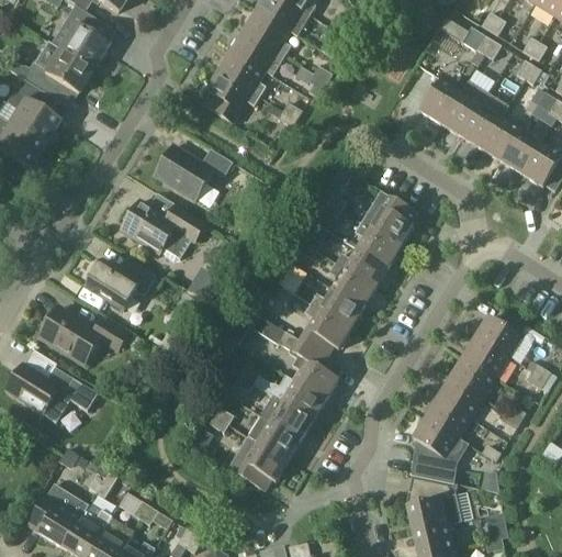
[(115,12),(123,0),(67,0),(75,4),(83,10),(89,0),(91,0),(96,3),(98,0),(115,12)]
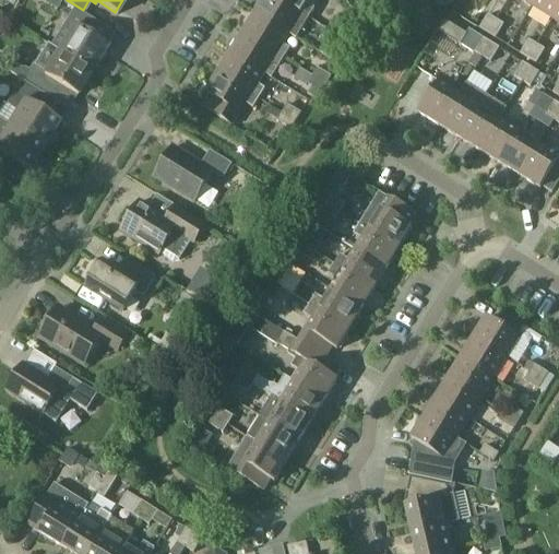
[(300,24),(307,14),(284,0),(260,0),(254,9),(286,30),(293,20),(300,24)]
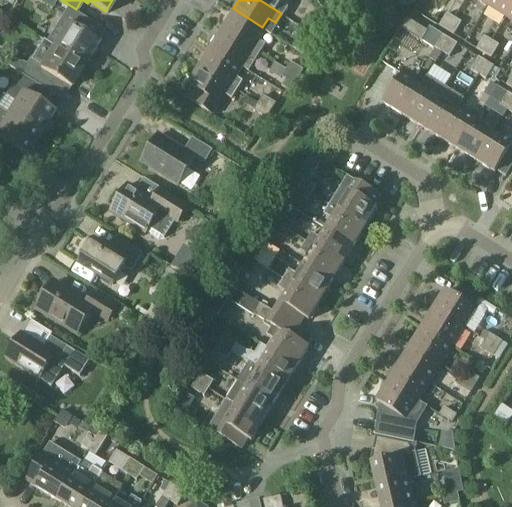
[(260,0),(281,13),(287,4),(281,0),(260,0)]
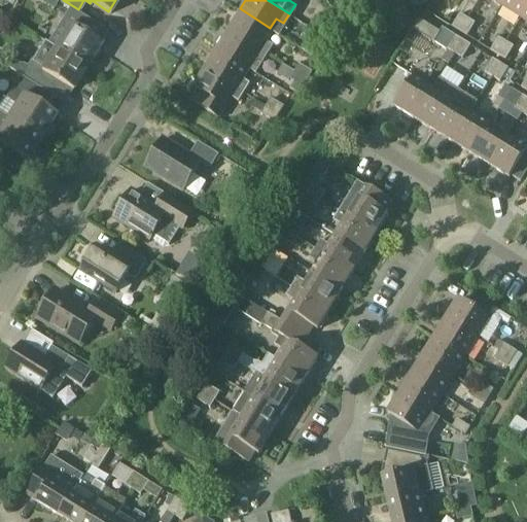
[(348,0),(350,9),(357,8),(355,0),(348,0)]
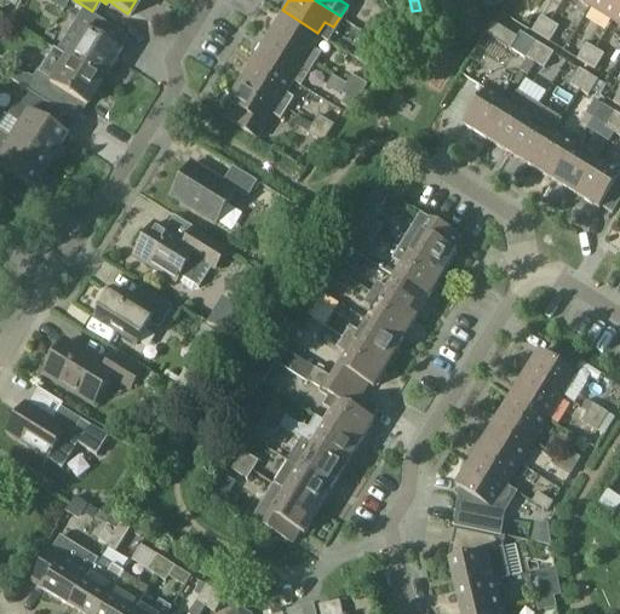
[(434,6),(446,4),(445,0),(418,0),(420,10),(434,6)]
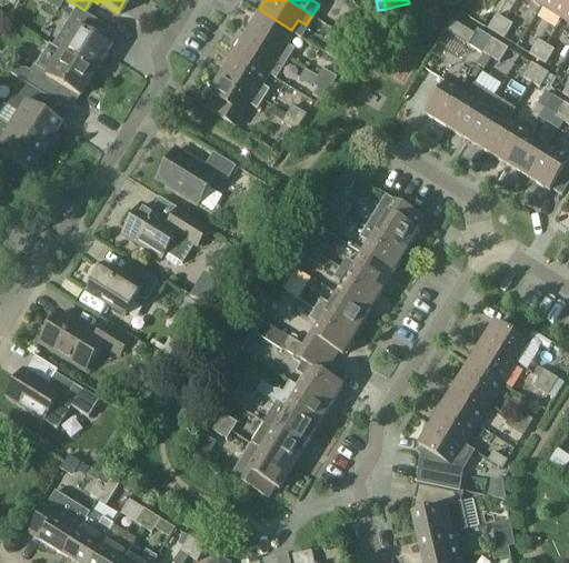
[(562,16),(568,3),(568,0),(542,0),(541,3),(562,16)]
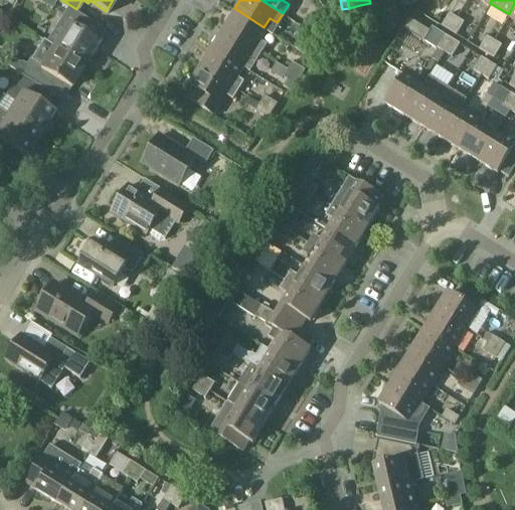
[(80,59),(83,61),(97,40),(86,33),(95,20),(76,9),(68,4),(59,17),(66,21),(61,29),(52,23),(44,36),(53,42),(73,55),(77,58),(80,59)]
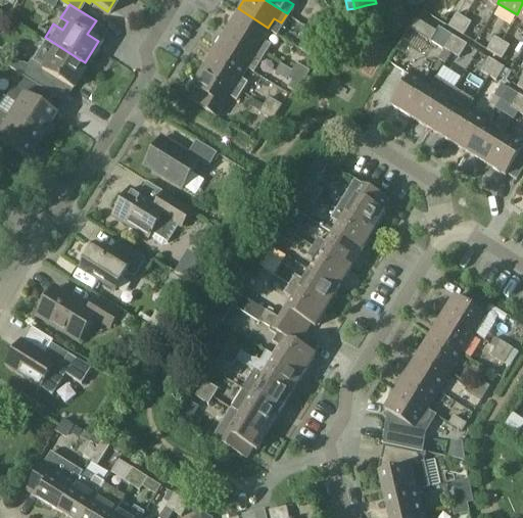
[(263,37),(268,28),(238,8),(227,27),(264,50),(270,41),(263,37)]
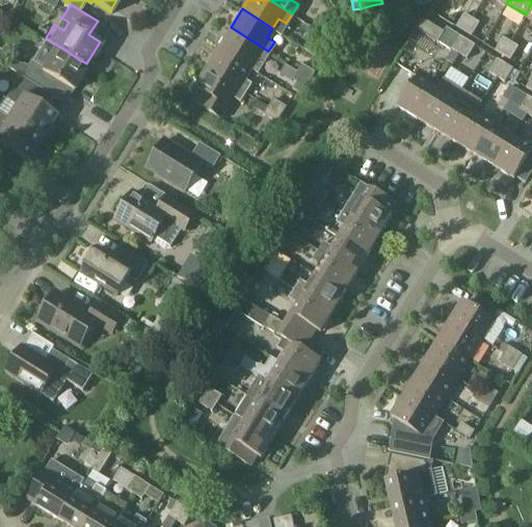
[(437,38),(439,37),(447,25),(424,10),(416,25),(437,38)]
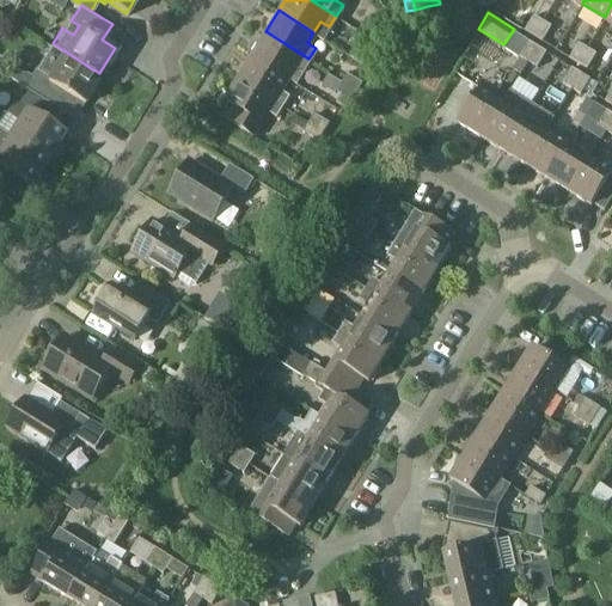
[(534,31),(543,18),(534,12),(526,26),(534,31)]
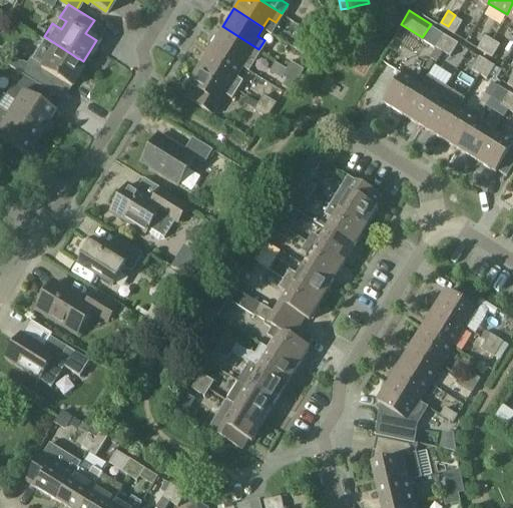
[(462,19),(455,15),(448,26),(455,30),(462,19)]
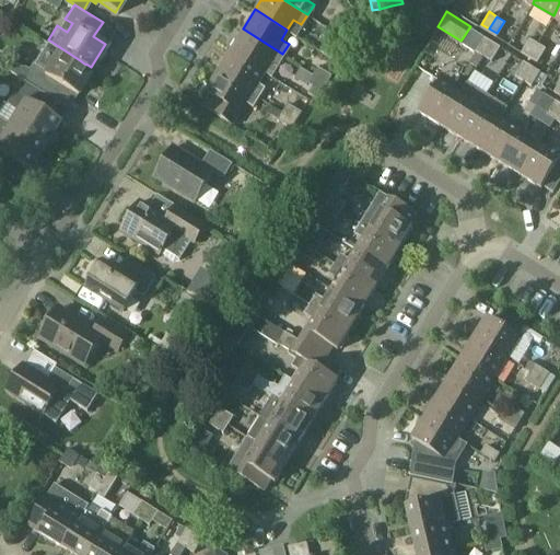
[(337,22),(331,30),(346,37),(350,30),(337,22)]
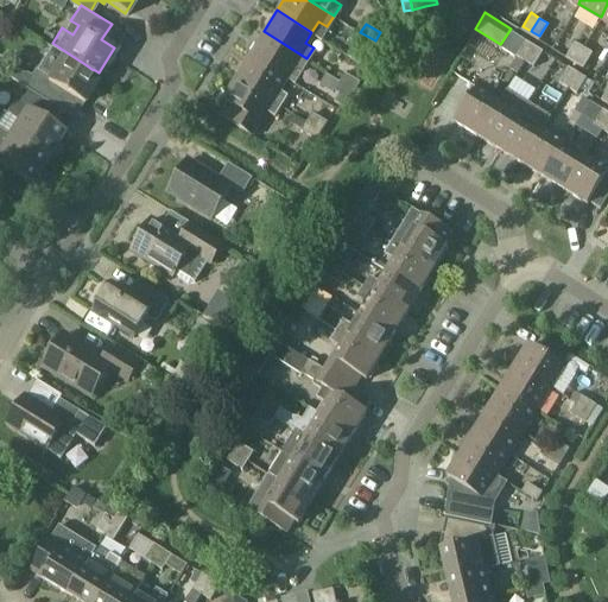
[(523,57),(532,42),(511,29),(501,43),(523,57)]
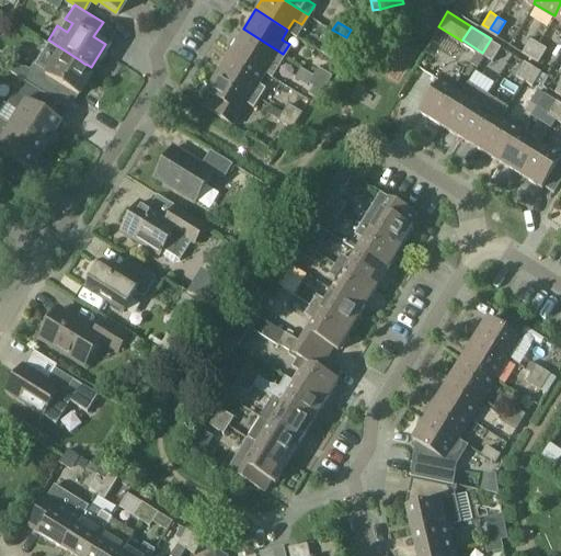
[(277,64),(283,54),(243,29),(230,49),(263,69),(271,74),(277,64)]
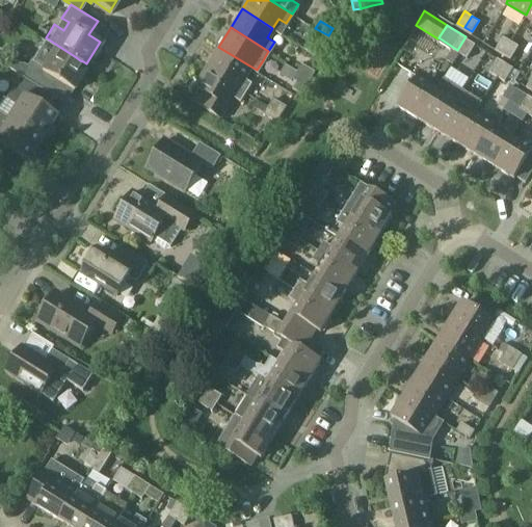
[(312,34),(324,42),(328,35),(315,28),(312,34)]
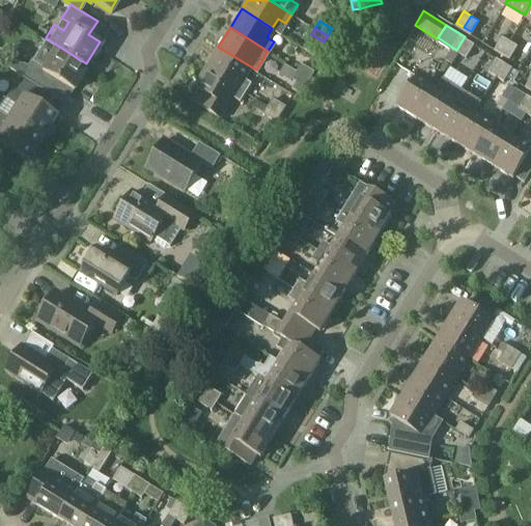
[(502,34),(495,47),(502,51),(509,39),(502,34)]
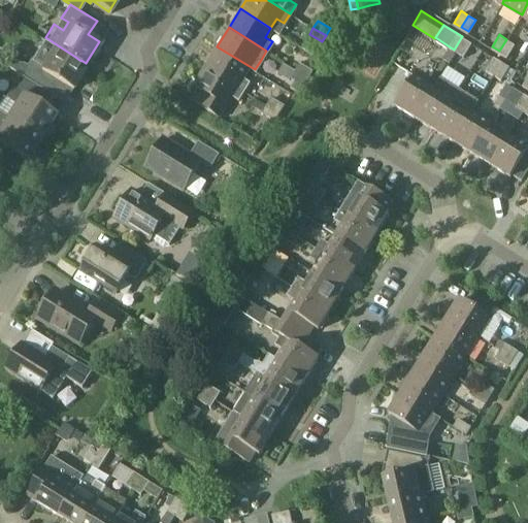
[(462,36),(454,50),(462,55),(470,41),(462,36)]
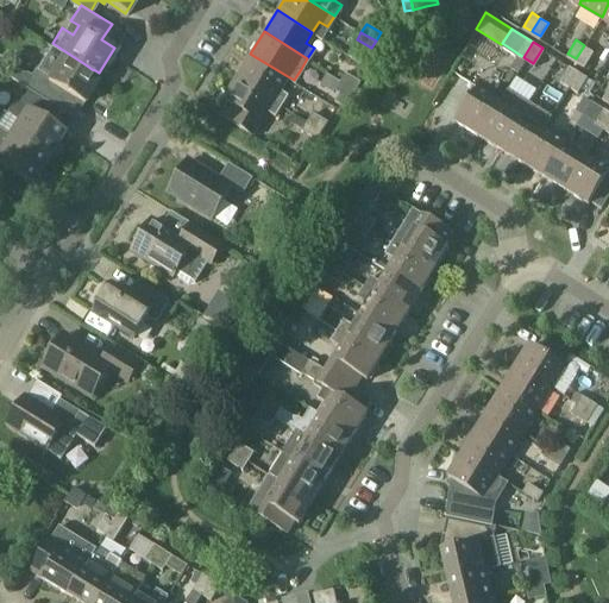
[(99,73),(95,70),(92,69),(87,66),(63,50),(52,43),(36,70),(32,68),(31,71),(27,69),(12,69),(10,75),(23,83),(46,98),(54,102),(66,110),(73,114),(82,100),(99,73)]
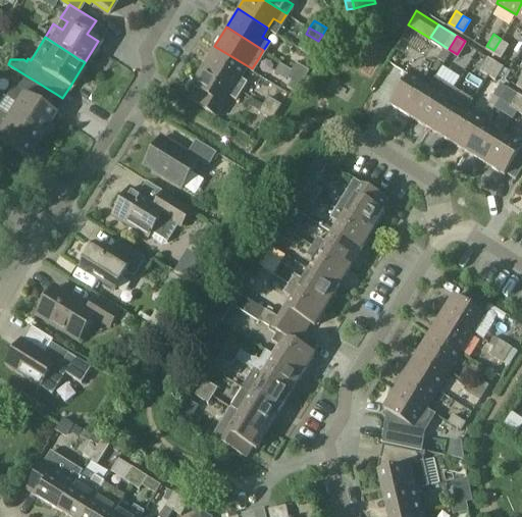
[(501,39),(493,50),(501,54),(508,43),(501,39)]
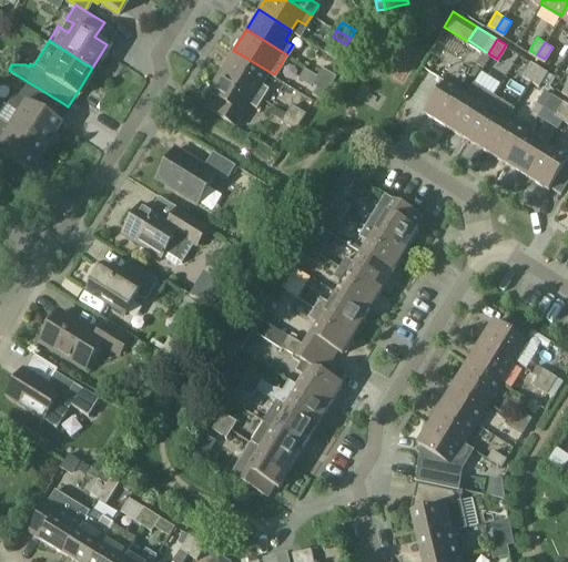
[(483,49),(476,60),(482,63),(488,53),(483,49)]
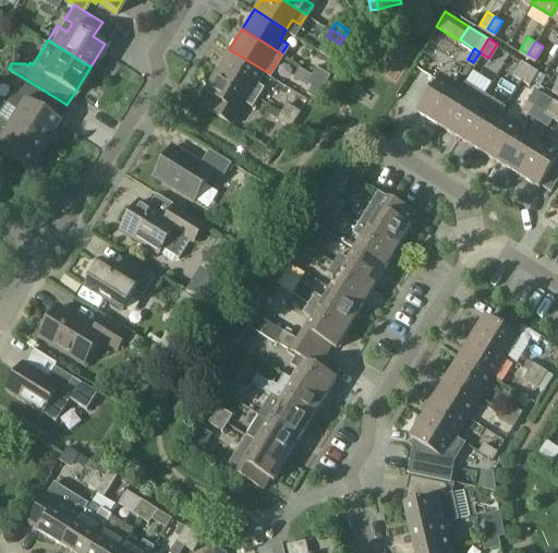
[(255,80),(262,69),(229,49),(217,69),(256,94),(263,84),(255,80)]
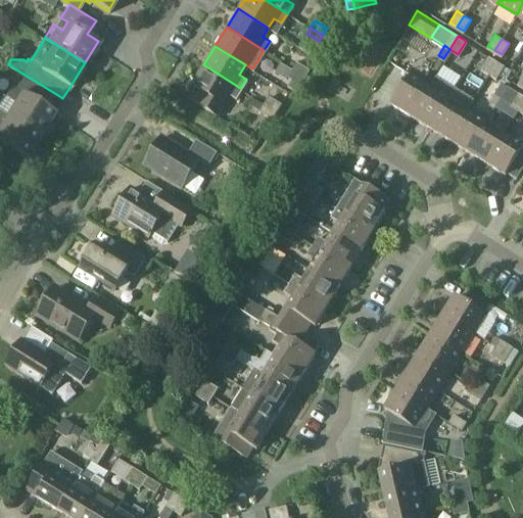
[(488,73),(495,59),(489,55),(481,68),(488,73)]
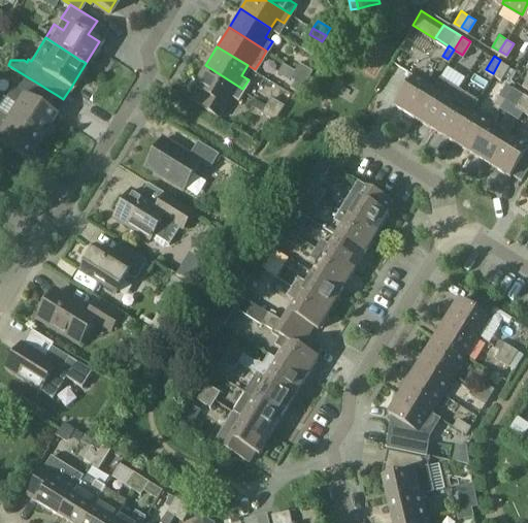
[(502,61),(500,60),(493,73),(494,73),(484,92),(477,101),(486,106),(503,78),(501,77),(508,65),(502,61)]
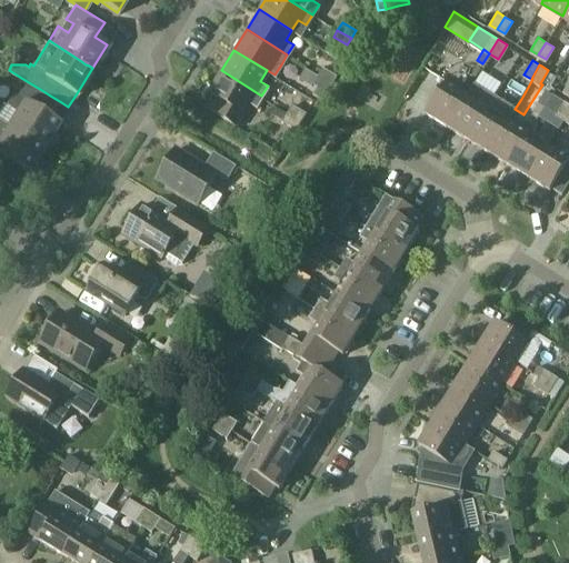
[(306,66),(299,76),(311,83),(312,82),(318,73),(306,66)]
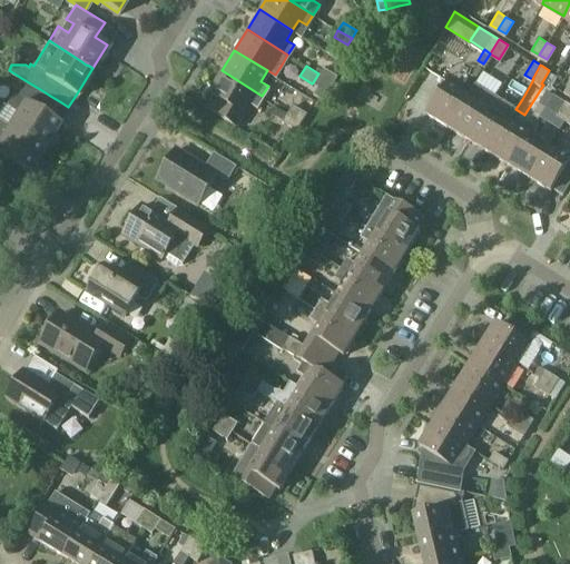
[(318,73),(332,82),(337,73),(323,66),(318,73)]
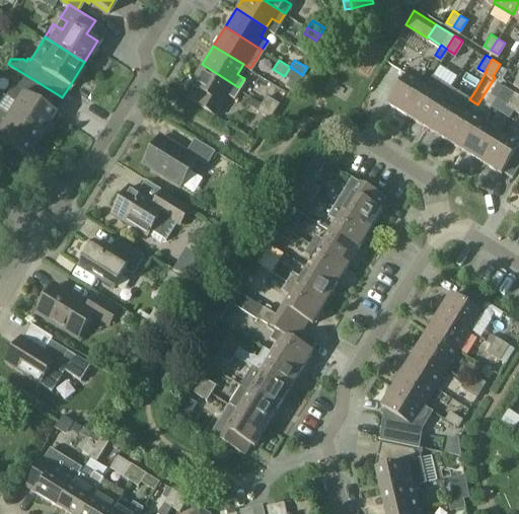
[(233,96),(238,87),(202,64),(188,86),(189,87),(184,94),(195,100),(213,113),(226,92),(233,96)]
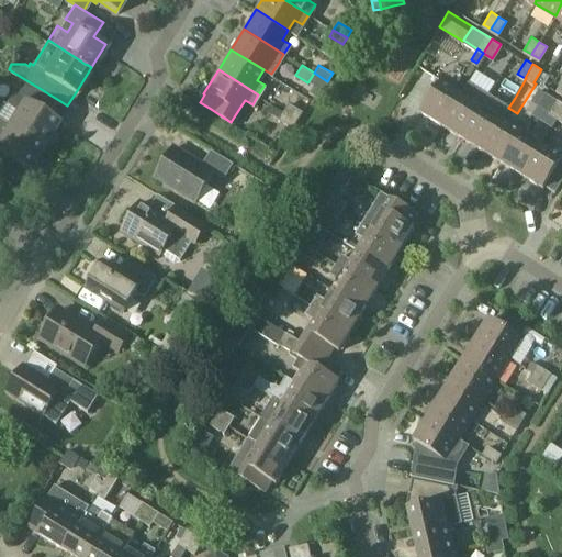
[(317,97),(327,81),(314,73),(308,81),(313,84),(308,91),(317,97)]
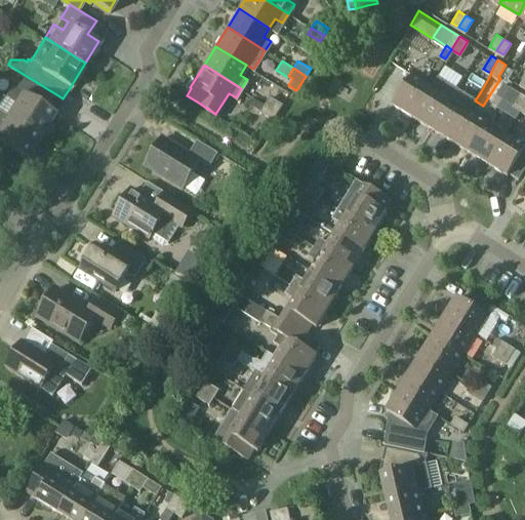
[(0,95),(0,108),(6,113),(41,135),(55,112),(48,108),(56,94),(46,88),(40,84),(19,72),(5,95),(1,93),(0,95)]
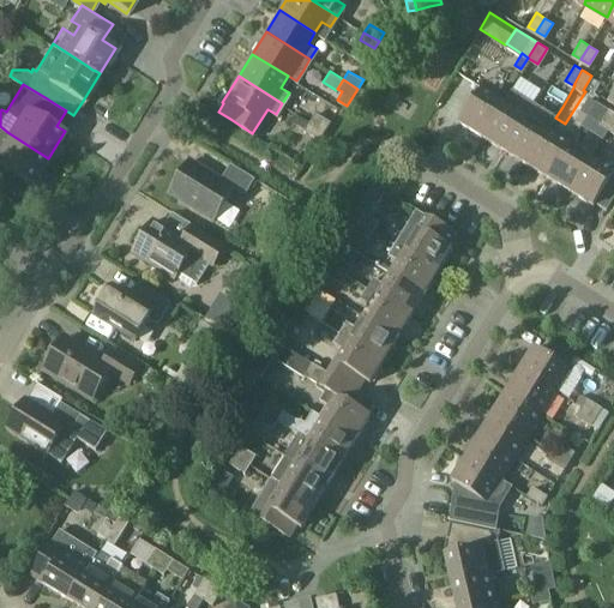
[(480,134),(503,98),(480,84),(458,120),(480,134)]
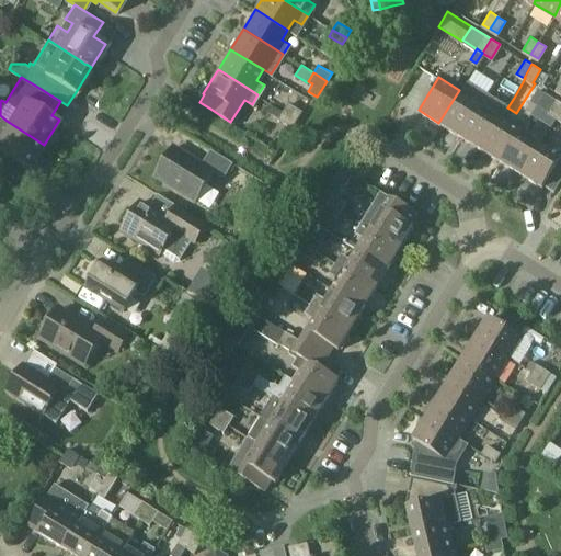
[(459,136),(484,94),(487,91),(468,79),(461,91),(459,90),(438,123),(459,136)]
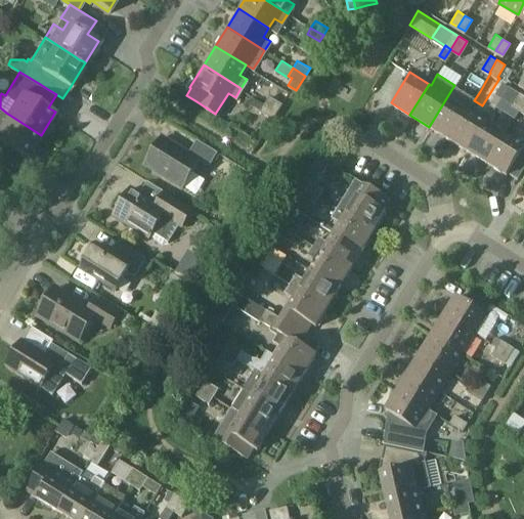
[(494,91),(489,99),(497,104),(509,85),(508,84),(503,81),(496,92),(494,91)]
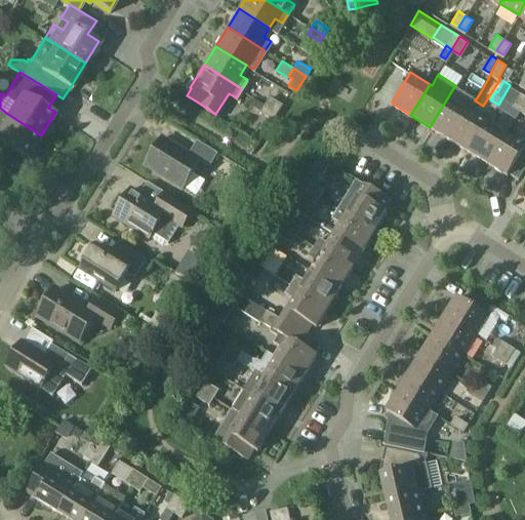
[(468,108),(475,96),(455,85),(453,88),(430,127),(449,138),(468,108)]
